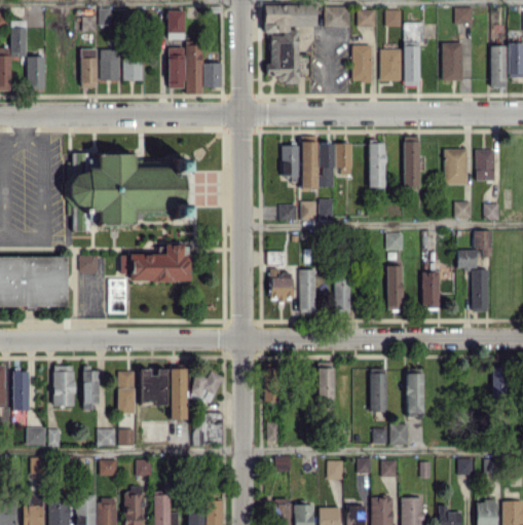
[(522,42),(508,43),(509,77),(522,77),(522,42)]
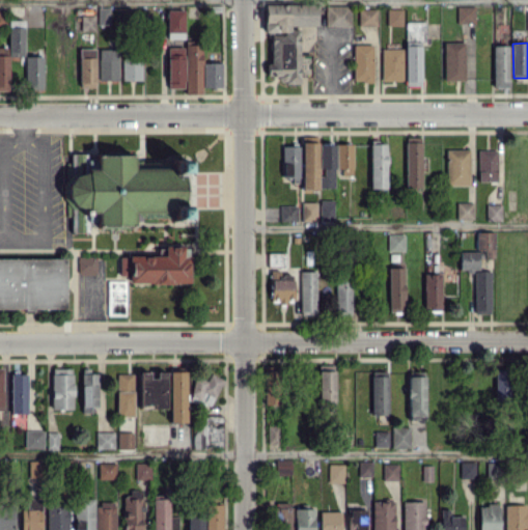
[(511,88),(511,46),(495,46),(496,88),(511,88)]
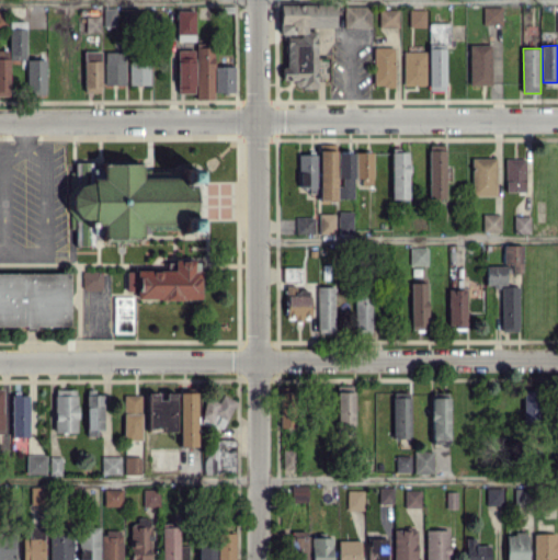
[(528,159),(508,160),(509,193),(528,192),(528,159)]
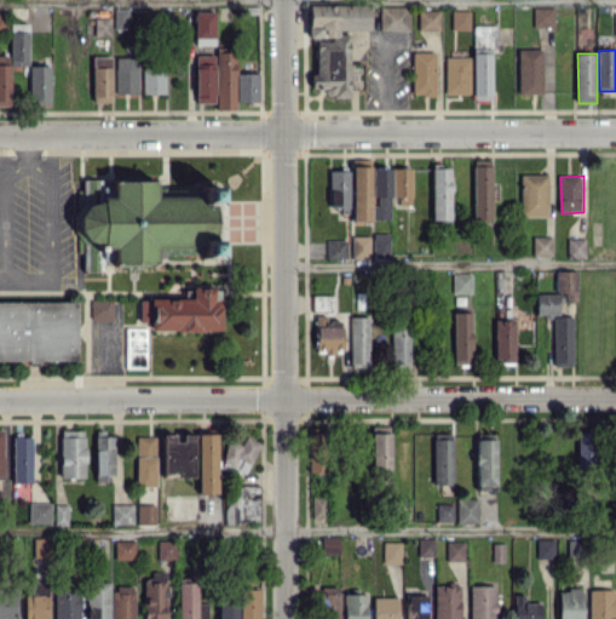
[(124,178),(156,178),(156,190),(207,189),(207,235),(156,236),(156,251),(124,251),(124,238),(98,238),(82,227),(82,205),(97,191),(124,191),(124,178)]
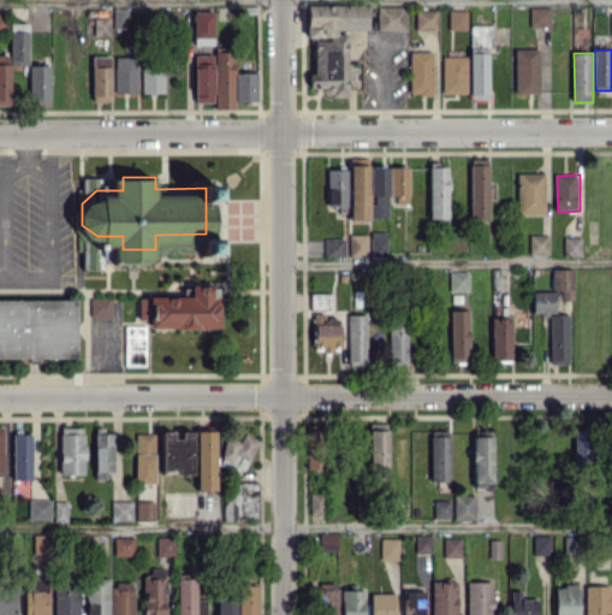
[(583,237),(566,237),(566,258),(583,258),(583,237)]
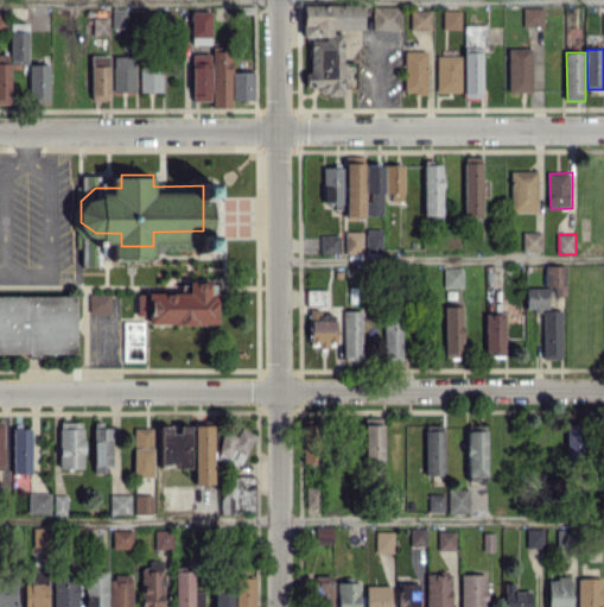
[(548,288),(557,286),(557,297),(568,297),(568,266),(547,266),(548,288)]
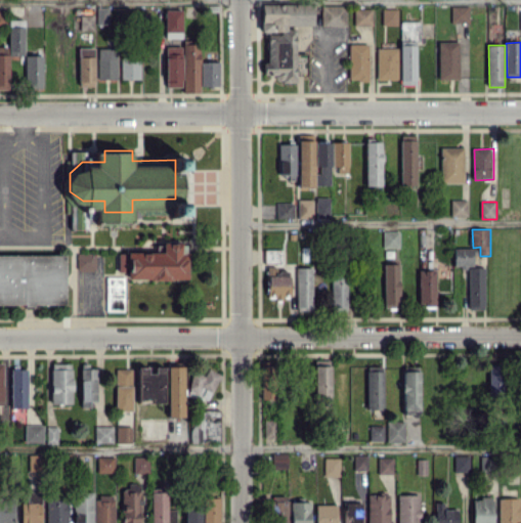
[(456,249),(456,268),(475,267),(475,249),(456,249)]
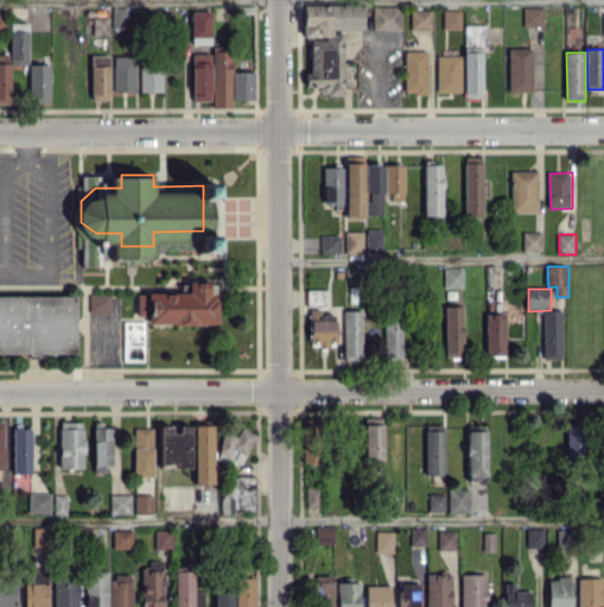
[(545,311),(546,360),(565,360),(564,311),(545,311)]
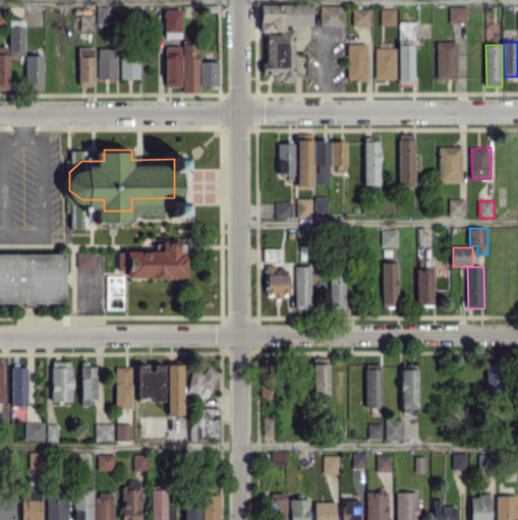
[(486,394),(499,394),(500,364),(487,363),(486,394)]
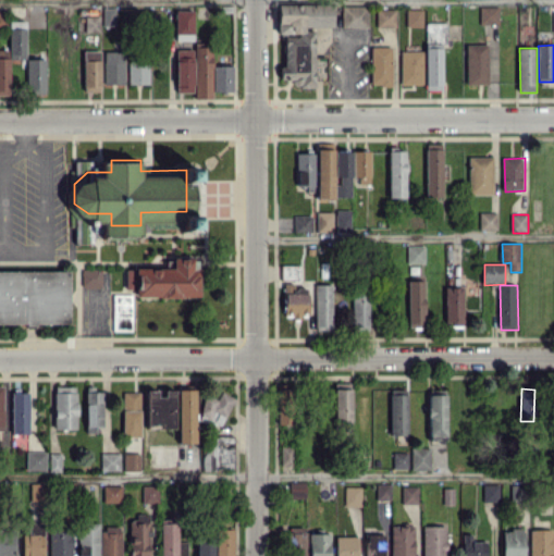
[(485,503),(502,502),(501,484),(484,485),(485,503)]
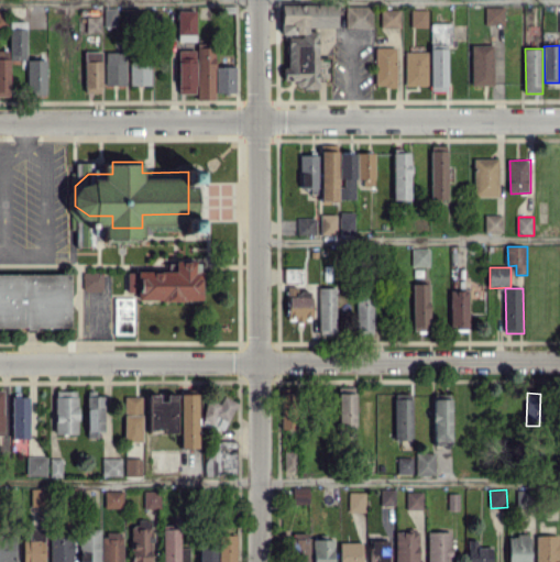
[(531,561),(533,537),(511,536),(509,561),(531,561)]
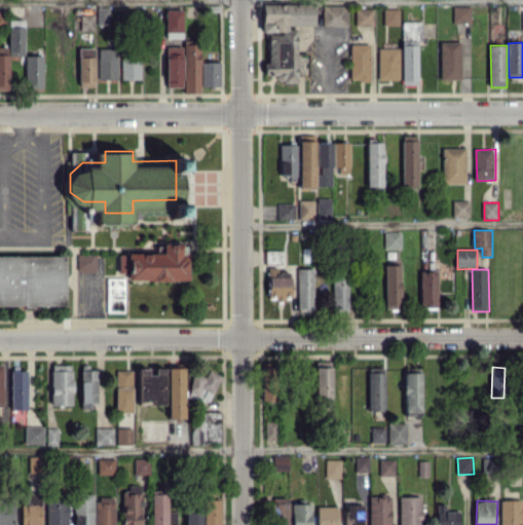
[(522,500),(502,501),(502,524),(522,524),(522,500)]
